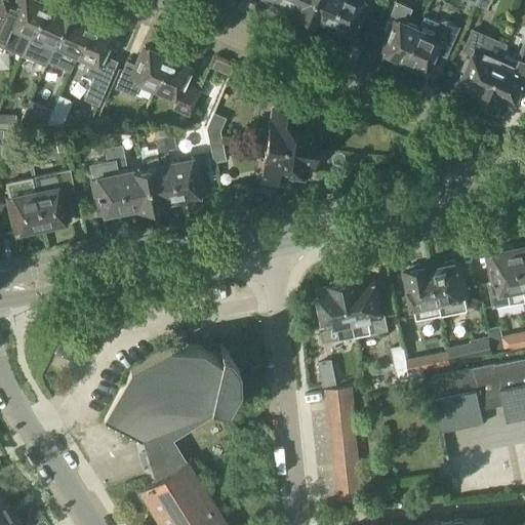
[(28,42),(45,0),(17,0),(11,14),(0,9),(0,42),(23,52),(28,42)]
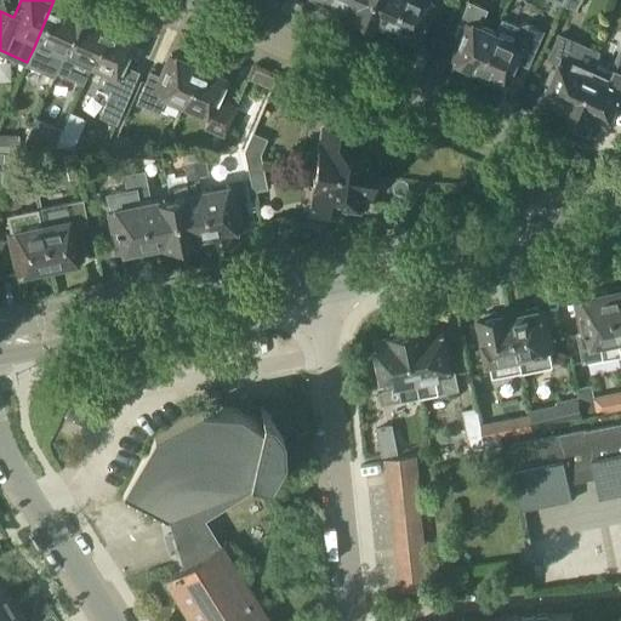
[(43,74),(52,79),(83,10),(72,5),(70,6),(57,0),(53,0),(33,50),(51,58),(50,62),(49,61),(43,74)]
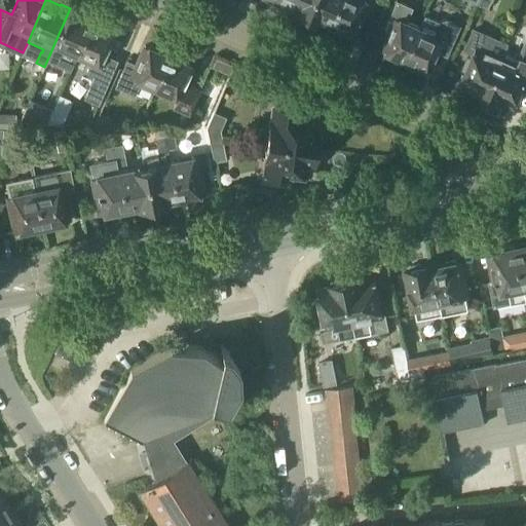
[(285,0),(284,4),(292,7),(290,11),(304,17),(311,0),(285,0)]
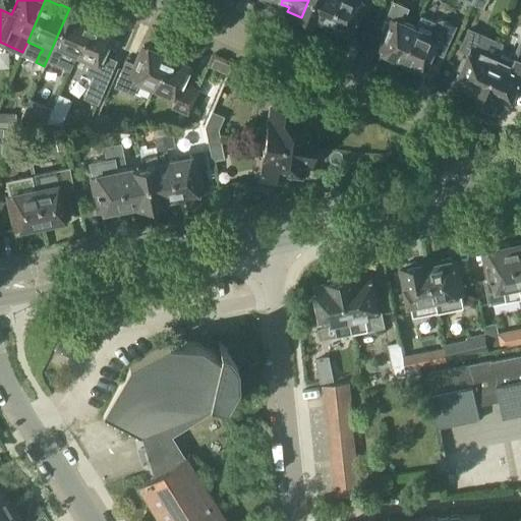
[(308,0),(301,17),(317,24),(320,20),(326,23),(336,0),(308,0)]
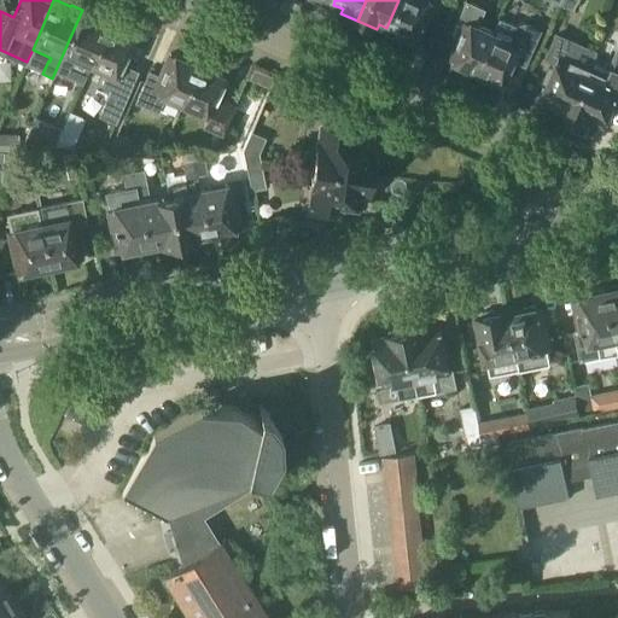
[(398,0),(386,28),(414,40),(424,19),(426,19),(432,5),(430,5),(431,0),(398,0)]
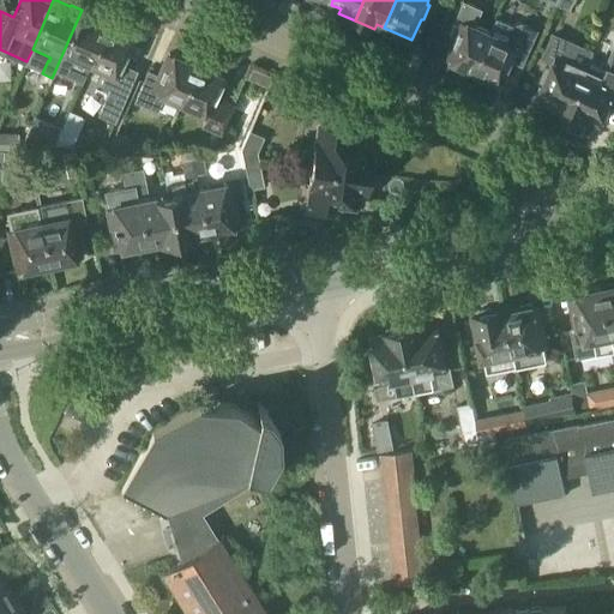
[(470,71),(487,34),(474,28),(482,8),(462,0),(449,34),(456,36),(445,60),(470,71)]
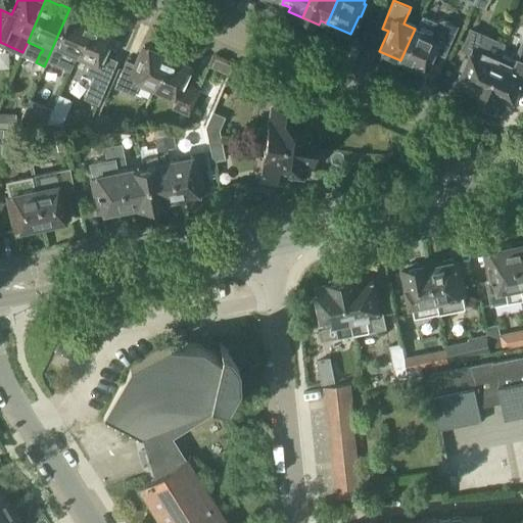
[(474,0),(473,4),(485,9),(488,0),(474,0)]
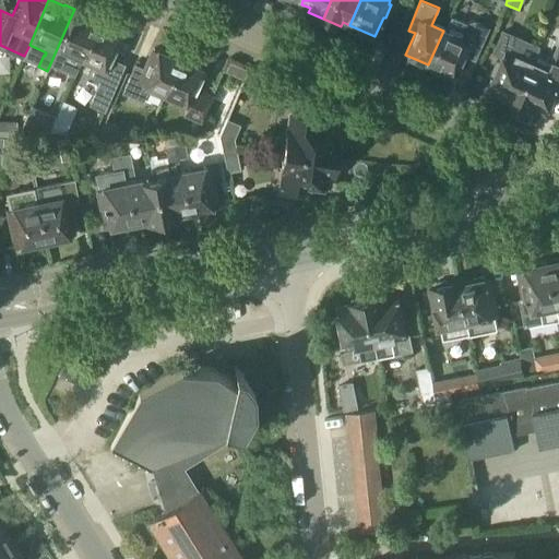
[(83,56),(98,21),(84,14),(84,13),(74,9),(47,71),(55,74),(60,63),(76,71),(83,56)]
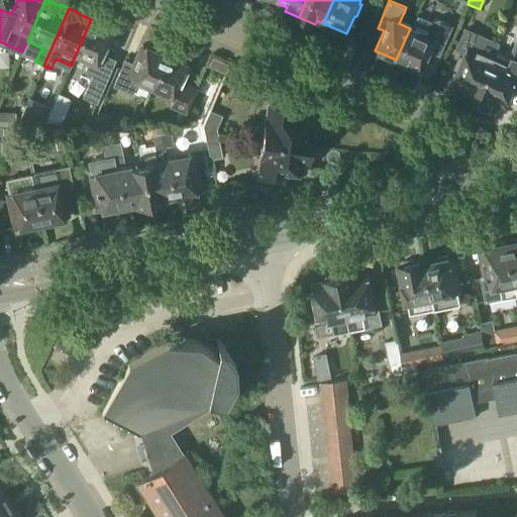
[(411,28),(410,28),(396,60),(421,71),(430,52),(438,56),(452,24),(438,18),(431,21),(417,15),(411,28)]
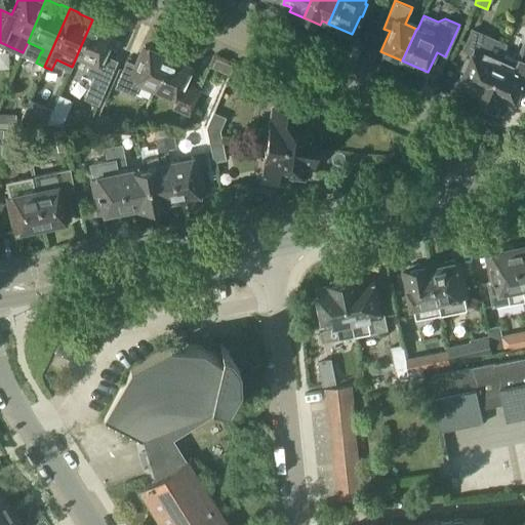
[(94,77),(85,97),(98,104),(116,63),(104,57),(115,32),(105,28),(106,25),(92,19),(78,52),(92,58),(86,73),(94,77)]
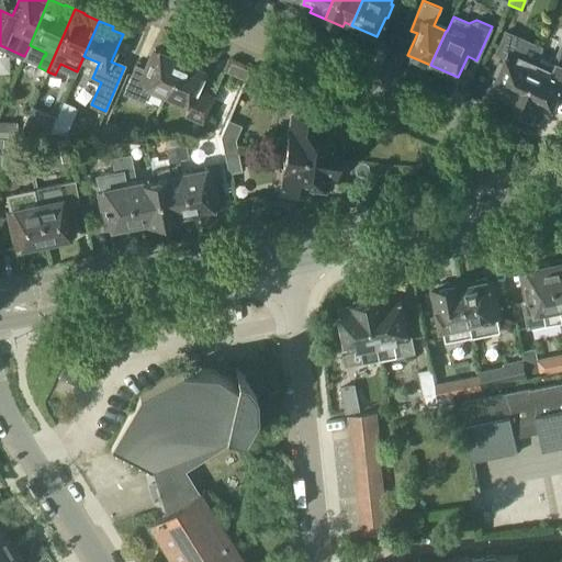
[(493,53),(504,57),(491,87),(503,92),(501,96),(504,97),(503,100),(516,105),(541,51),(542,46),(504,29),(493,53)]
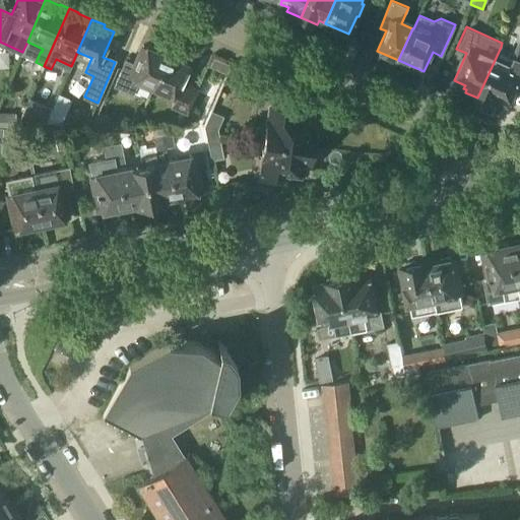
[(519,36),(519,37),(513,52),(501,47),(477,98),(491,103),(492,101),(495,102),(496,99),(506,104),(519,71),(519,70),(519,69),(519,36)]
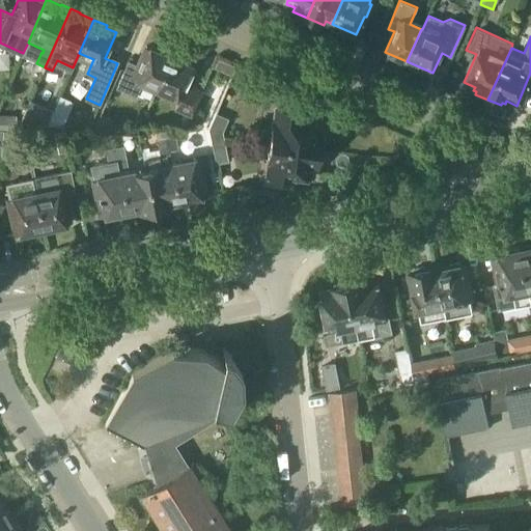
[(156,89),(170,57),(171,55),(144,44),(136,63),(128,60),(115,87),(136,96),(142,83),(156,89)]
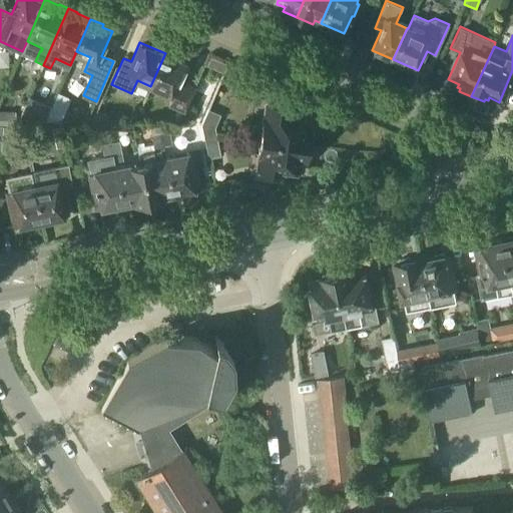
[(164,55),(150,86),(173,96),(170,103),(185,110),(194,90),(180,84),(189,63),(165,53),(164,55)]
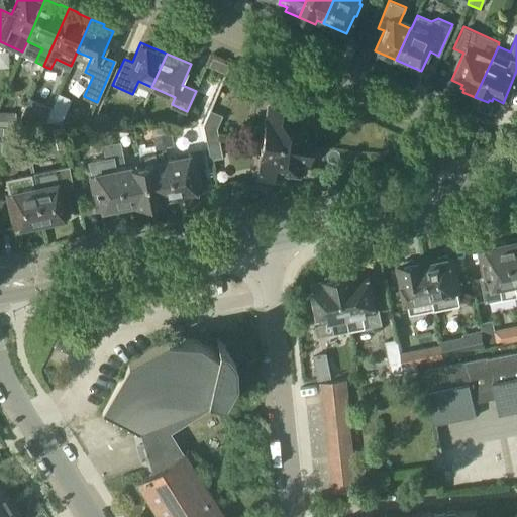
[(226,74),(229,65),(212,57),(208,66),(226,74)]
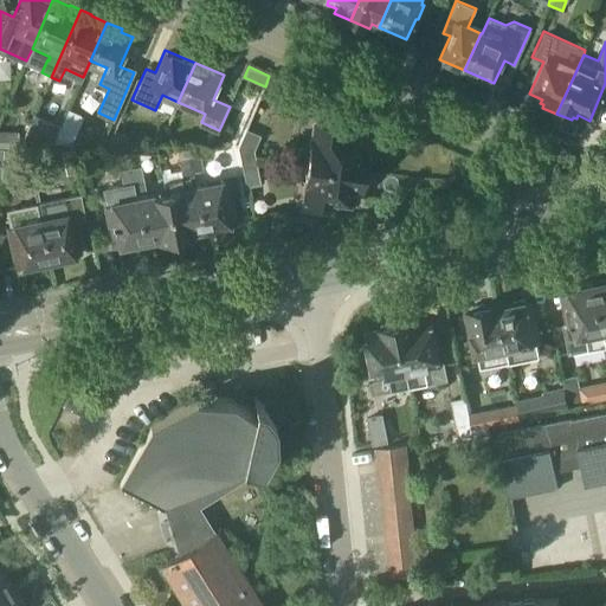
[(53,142),(71,142),(77,129),(63,122),(60,126),(53,142)]
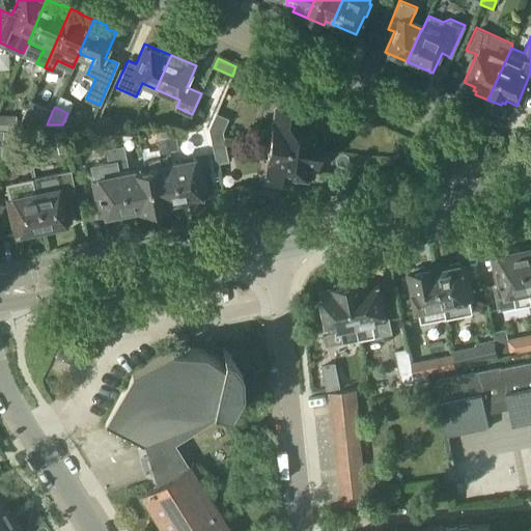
[(273,124),(270,142),(320,148),(323,132),(317,131),(318,120),(301,118),(302,111),(279,108),(276,124),(273,124)]
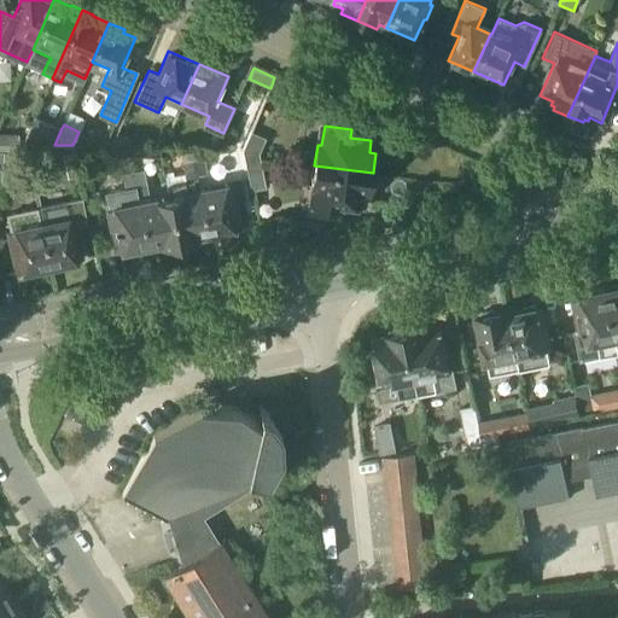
[(118,130),(110,149),(124,149),(132,138),(118,130)]
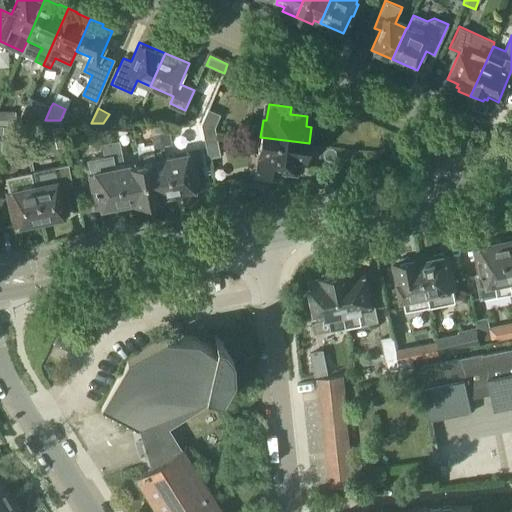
[(0,125),(3,126),(14,127),(16,112),(0,109),(0,125)]
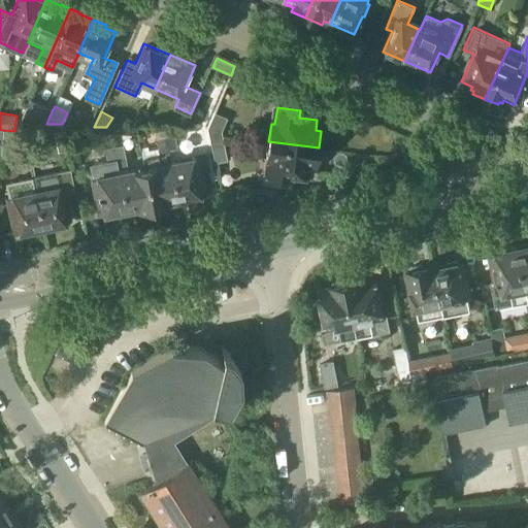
[(215,112),(207,130),(209,138),(222,136),(221,131),(227,118),(215,112)]
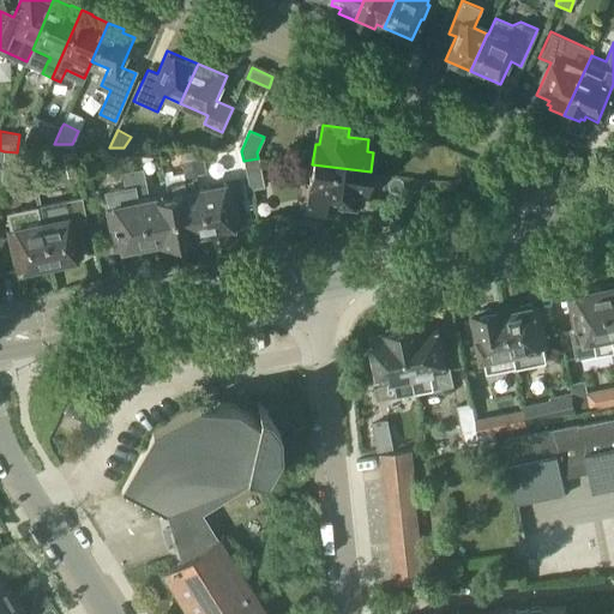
[(36,148),(29,148),(32,164),(40,164),(46,163),(42,148),(36,148)]
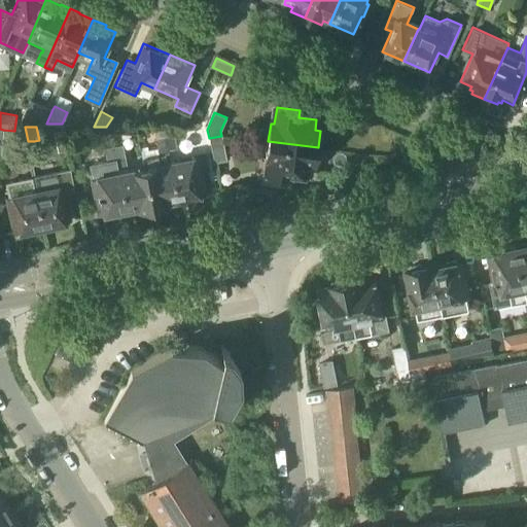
[(177,199),(170,164),(167,150),(163,127),(152,127),(157,148),(148,150),(147,146),(140,148),(144,169),(151,205),(152,208),(170,204),(169,201),(177,199)]
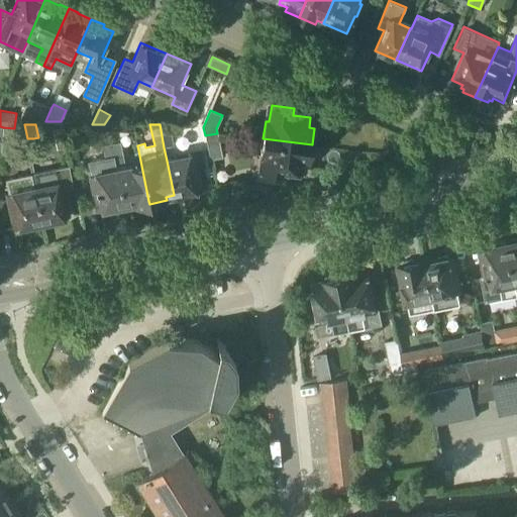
[(170,125),(160,124),(164,147),(174,145),(170,125)]
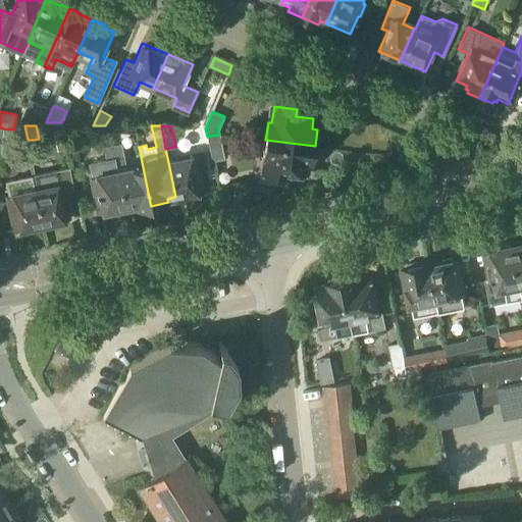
[(19,129),(14,129),(3,128),(1,154),(1,155),(15,157),(19,129)]
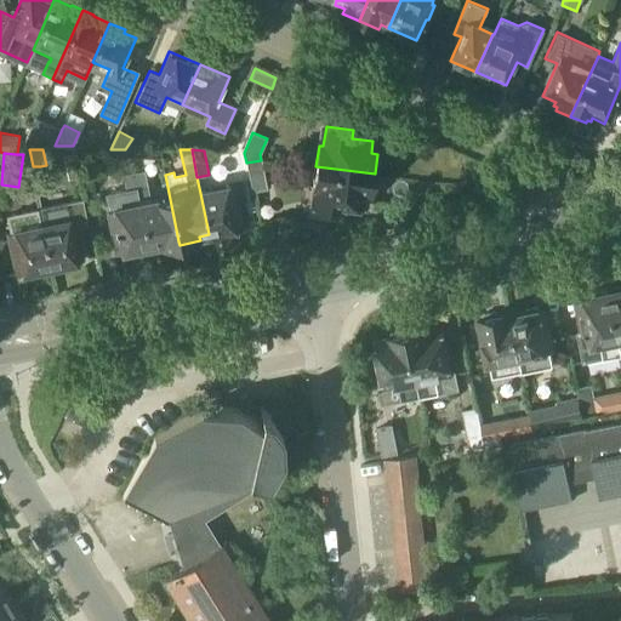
[(180,245),(178,241),(170,199),(152,203),(144,170),(138,171),(136,157),(130,157),(136,189),(140,205),(148,246),(159,244),(160,249),(180,245)]
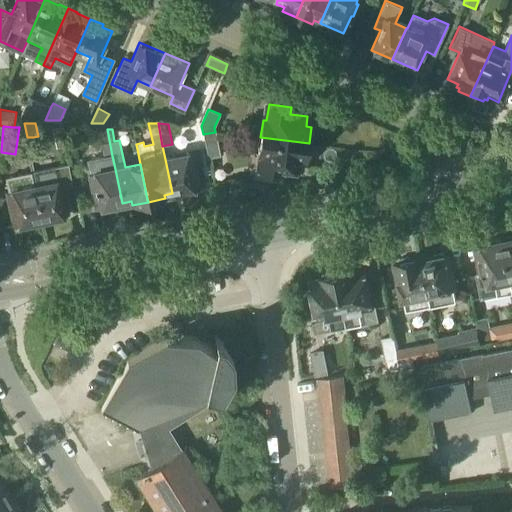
[(215,132),(203,134),(208,157),(220,155),(215,132)]
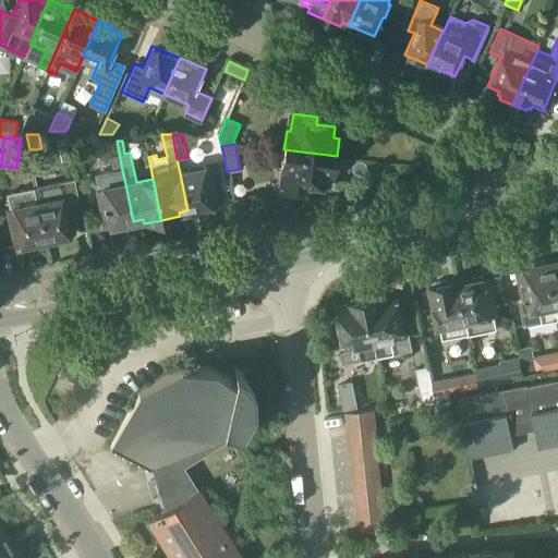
[(296,196),(298,190),(307,191),(308,185),(327,187),(328,176),(335,176),(337,156),(283,149),(281,168),(286,169),(282,194),(296,196)]
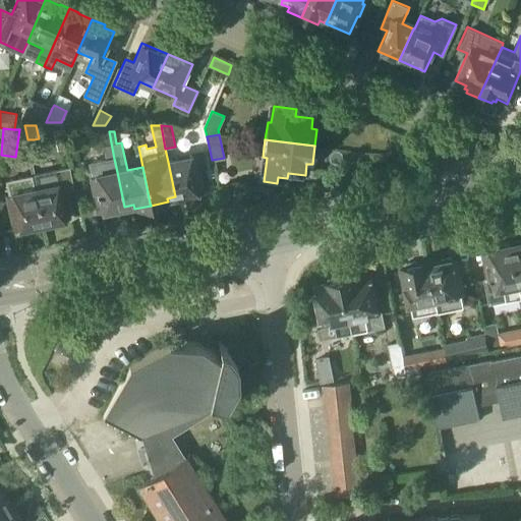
[(194,157),(168,162),(175,196),(187,194),(187,196),(199,194),(198,191),(201,191),(194,157)]
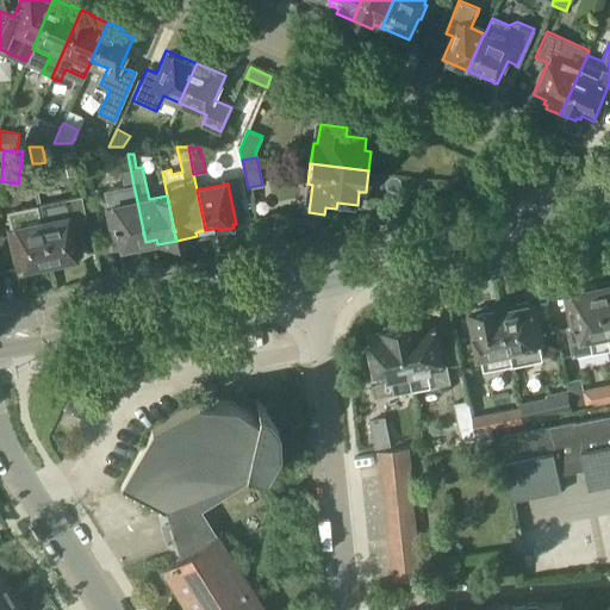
[(134,244),(145,242),(137,201),(126,204),(124,192),(119,188),(110,191),(106,197),(116,248),(119,247),(120,250),(134,247),(134,244)]
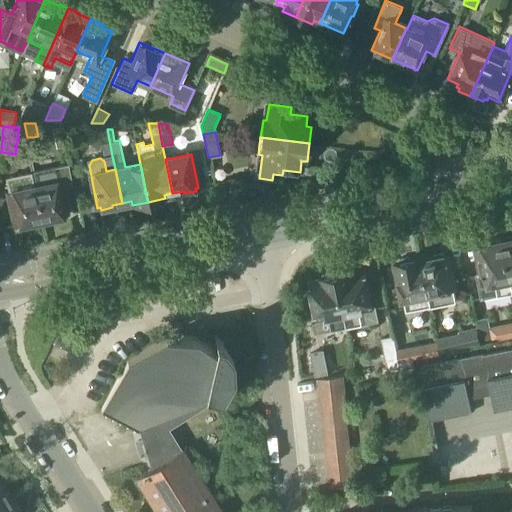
[(24,187),(9,190),(16,224),(19,224),(21,226),(28,224),(30,221),(41,219),(32,172),(29,159),(19,161),(24,187)]
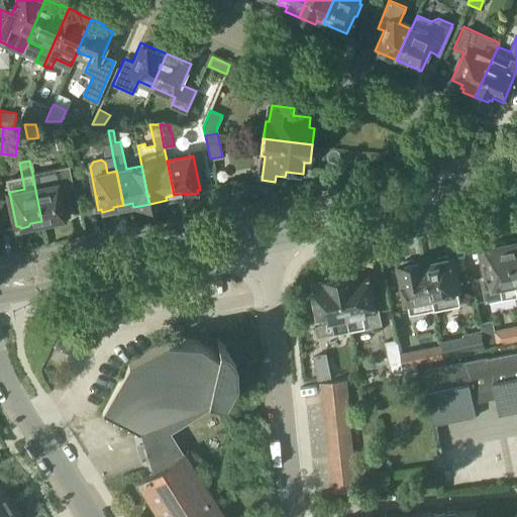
[(32,174),(41,221),(53,219),(56,221),(63,219),(64,217),(67,216),(57,169),(33,174),(32,174)]
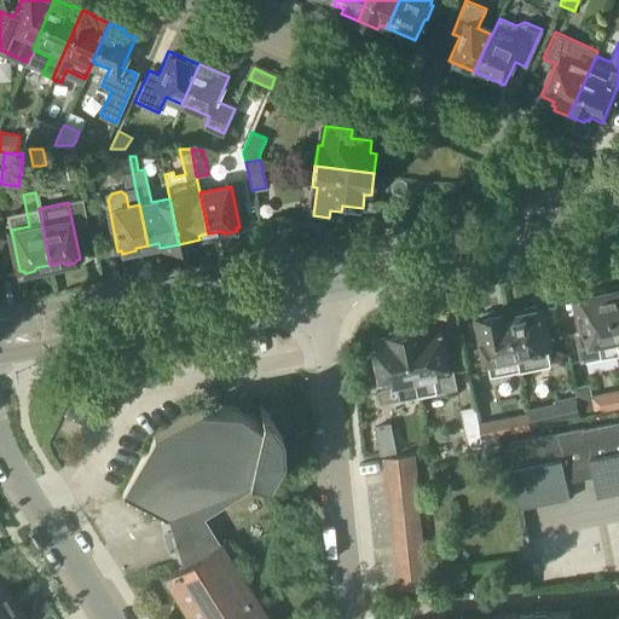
[(618,285),(608,288),(618,340),(618,285)]
